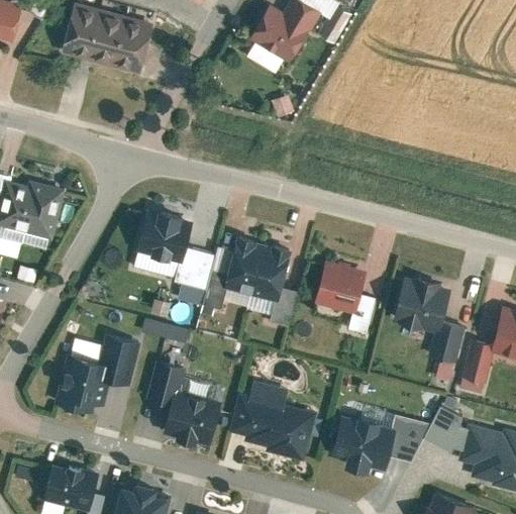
[(0,36),(17,39),(22,4),(0,0),(0,36)]
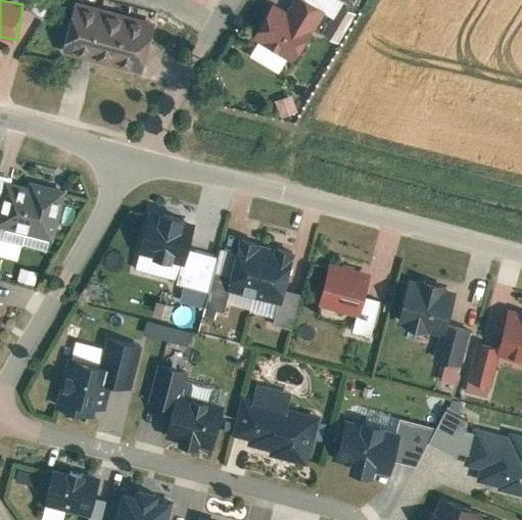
[(304,0),(292,0),(287,10),(275,3),(254,38),(293,60),(323,10),(304,0)]
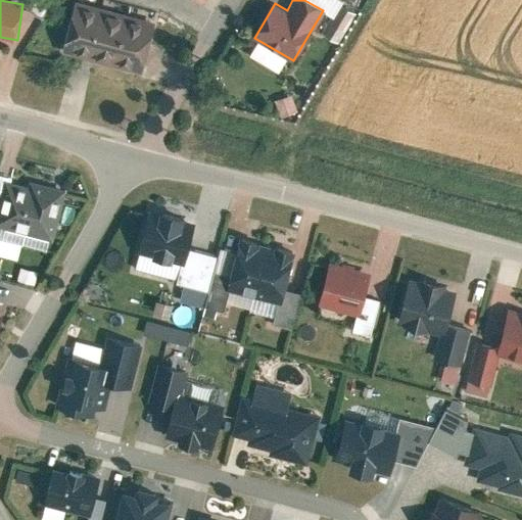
[(143,74),(155,22),(77,3),(64,54),(143,74)]
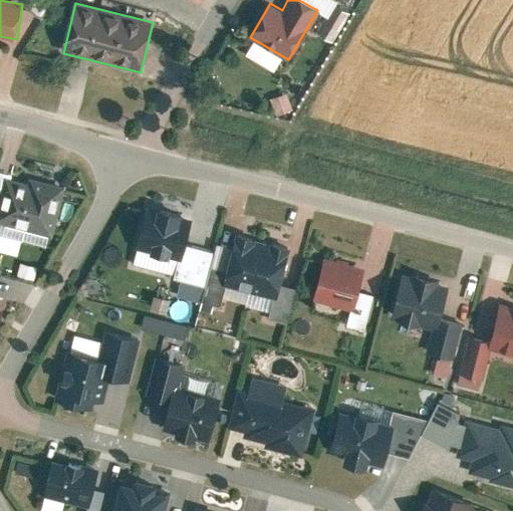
[(268,99),(274,115),(290,110),(284,93),(268,99)]
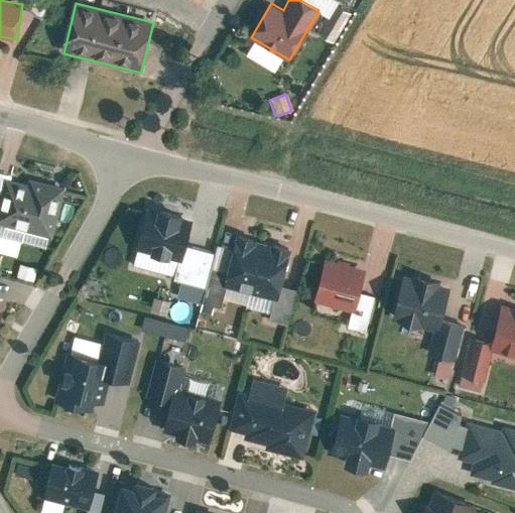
[(61,186),(26,177),(25,183),(1,177),(0,180),(0,224),(48,238),(61,186)]
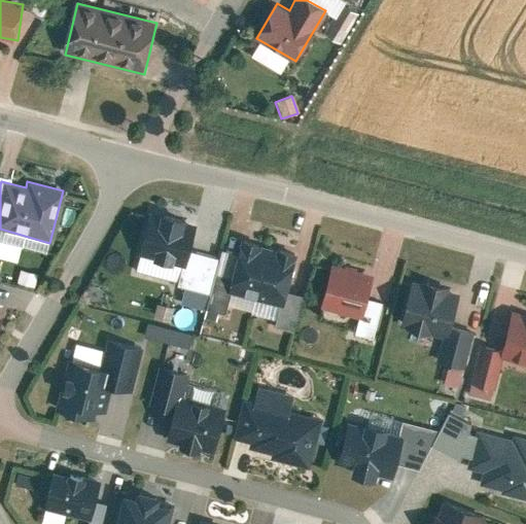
[(185,267),(195,230),(151,218),(142,255),(185,267)]
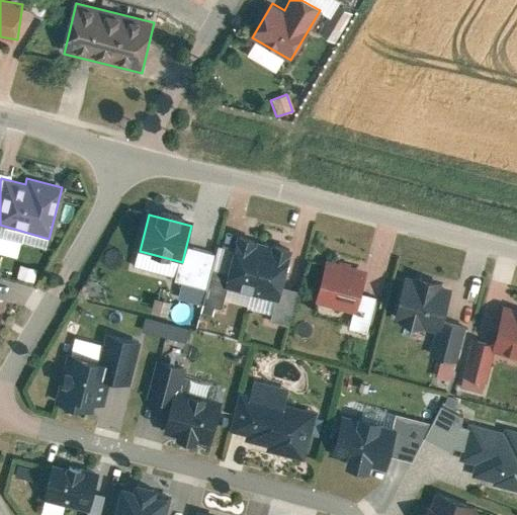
[(280,304),(291,255),(237,243),(225,290),(280,304)]
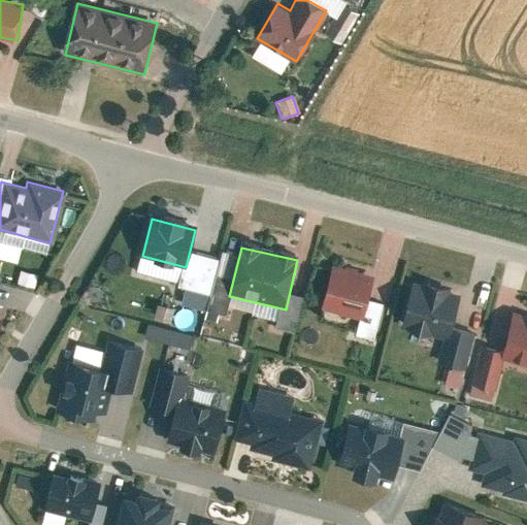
[(322,312),(359,322),(370,281),(332,270),(322,312)]
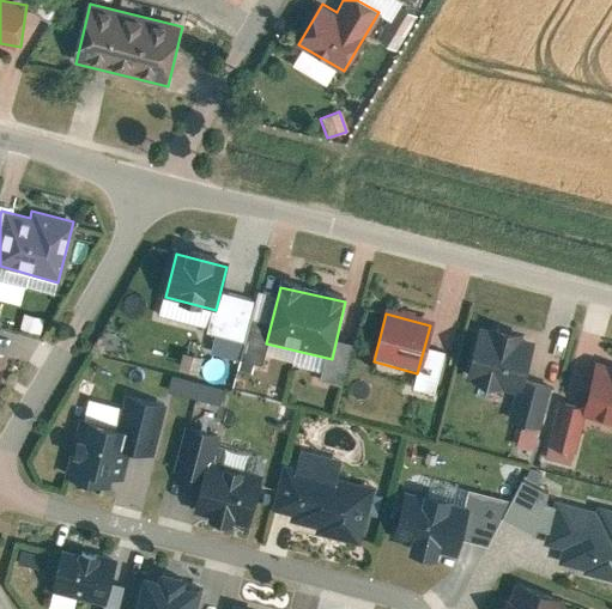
[(477,329),(465,383),(515,395),(509,422),(539,430),(549,387),(528,382),(537,342),(477,329)]
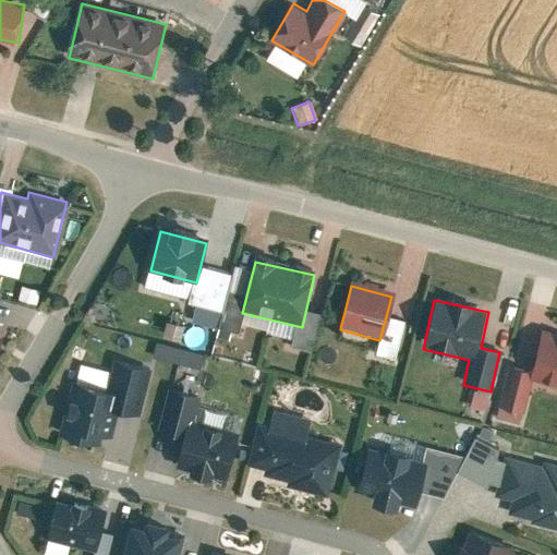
[(532,381),(556,386),(556,335),(543,333),(533,373),(532,381)]
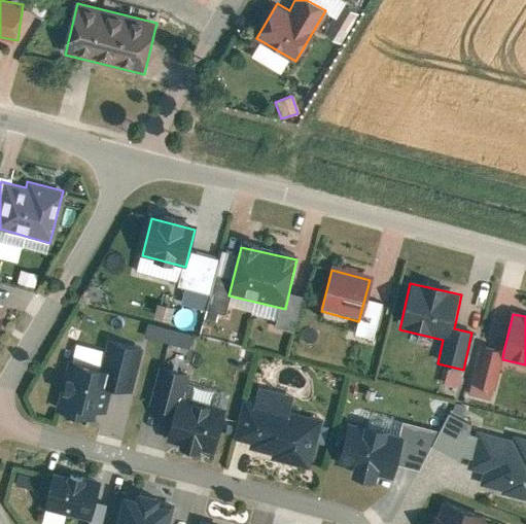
[(145,325),(143,339),(189,347),(191,333),(145,325)]
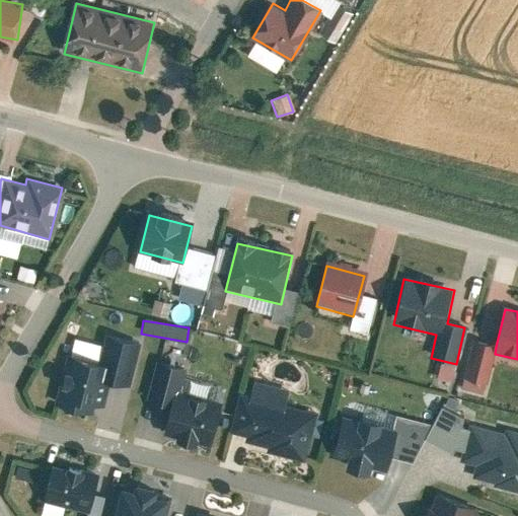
[(495,354),(496,347),(473,341),(461,390),(484,396),(495,354)]
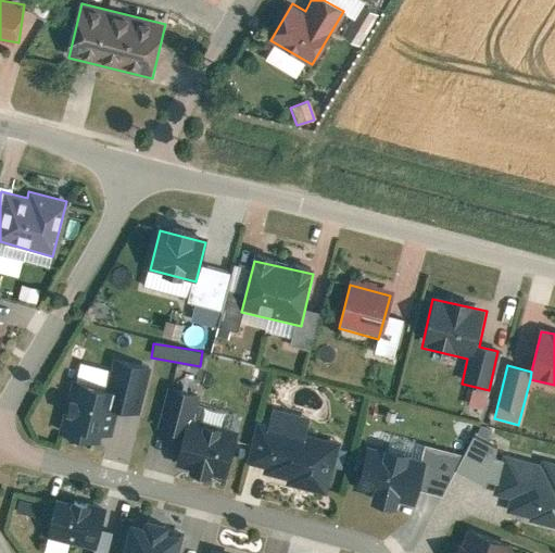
[(60,436),(98,445),(101,432),(111,436),(116,415),(105,413),(110,394),(74,385),(60,436)]
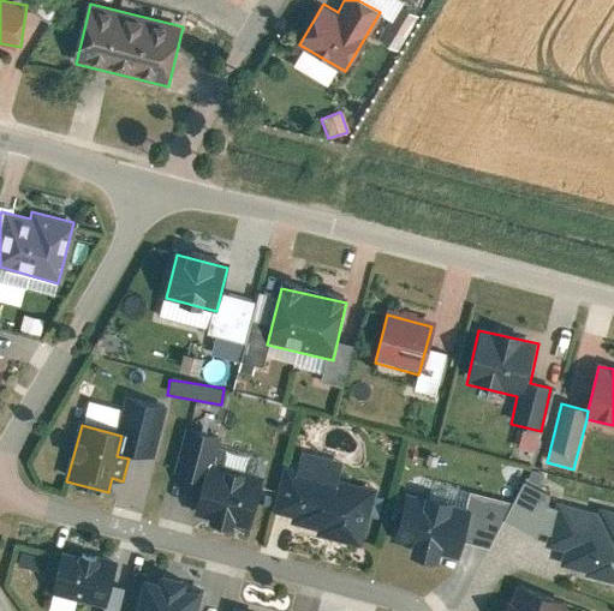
[(317,540),(363,551),(377,491),(339,481),(344,466),(300,455),(297,472),(285,469),(274,514),(293,519),(292,526),(319,533),(317,540)]
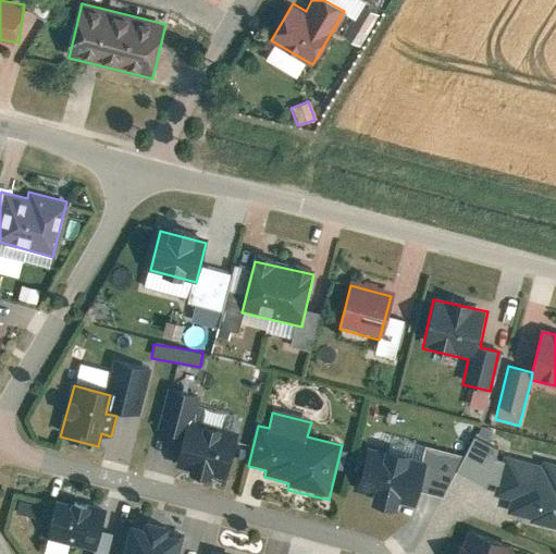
[(176,469),(225,482),(237,435),(187,423),(176,469)]
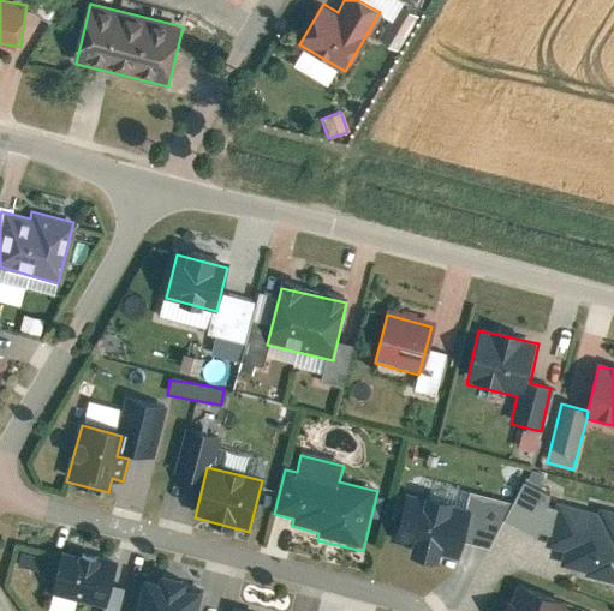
[(440,567),(442,558),(459,562),(470,516),(454,513),(455,505),(427,499),(424,510),(405,505),(395,545),(415,549),(411,559),(440,567)]
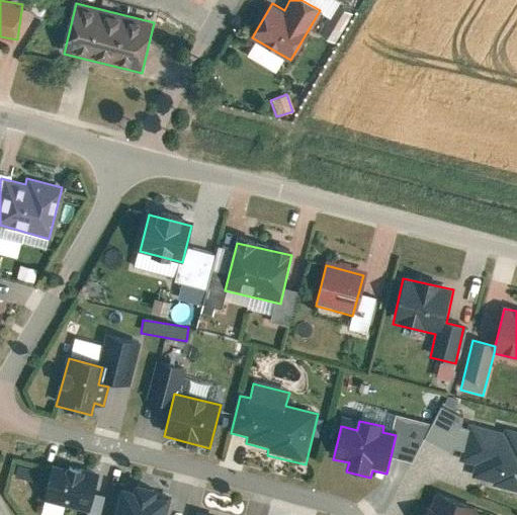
[(469,481),(516,492),(516,434),(505,431),(504,435),(467,426),(458,463),(474,467),(469,481)]
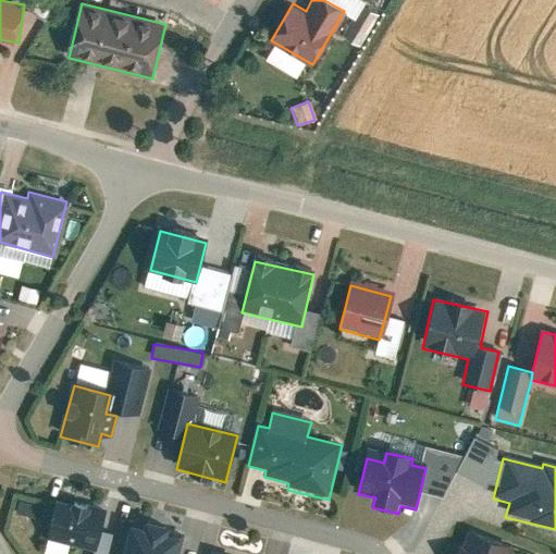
[(107,519),(57,506),(47,540),(98,553),(107,519)]
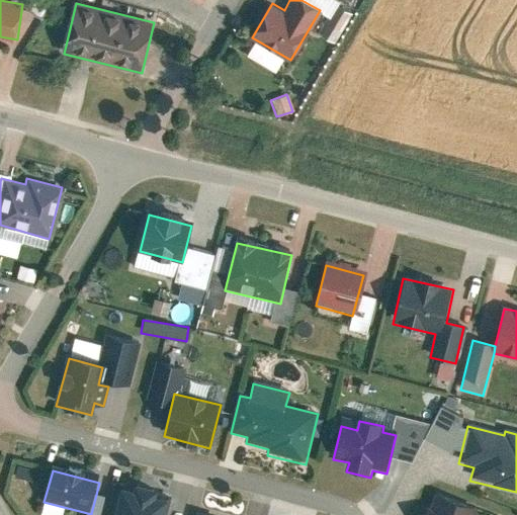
[(164,514),(168,502),(156,499),(158,492),(135,486),(134,491),(122,489),(115,514),(164,514)]
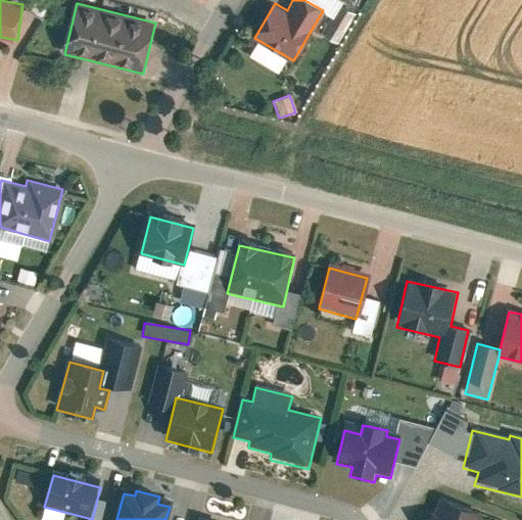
[(480,519),(483,514),(439,499),(431,519),(480,519)]
